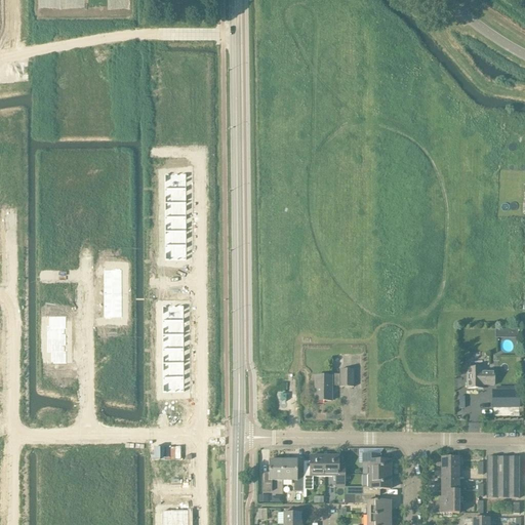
[(186,175),(164,175),(164,190),(186,190),(186,175)]
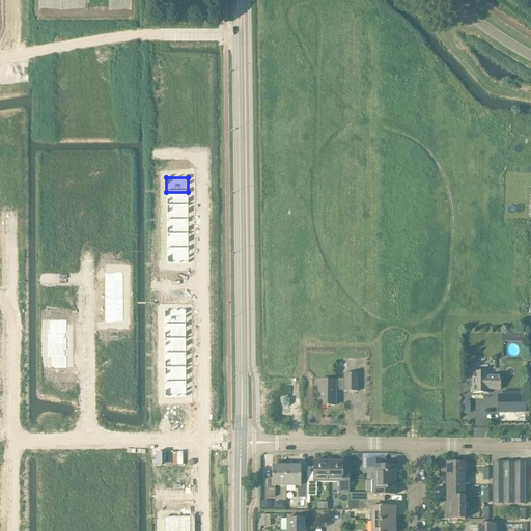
[(188,192),(166,192),(166,206),(188,206),(188,192)]
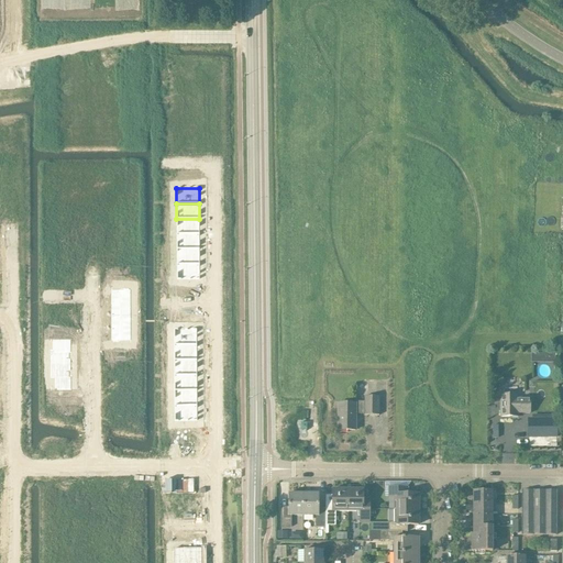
[(199,219),(176,219),(176,234),(199,234),(199,219)]
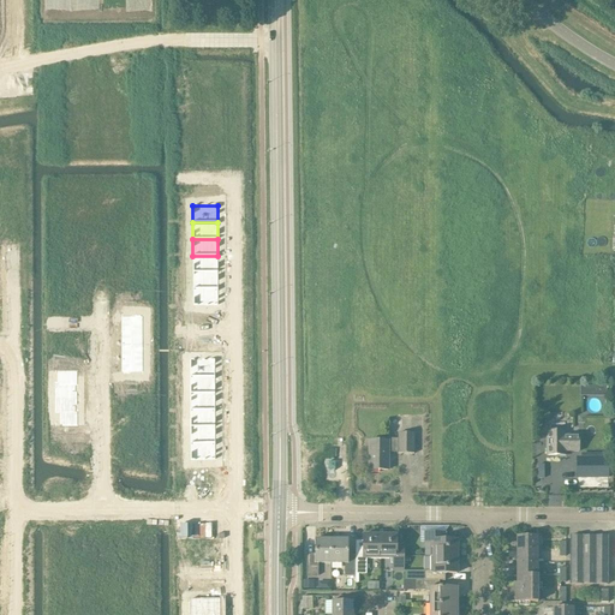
[(218,256),(192,256),(192,273),(218,273),(218,256)]
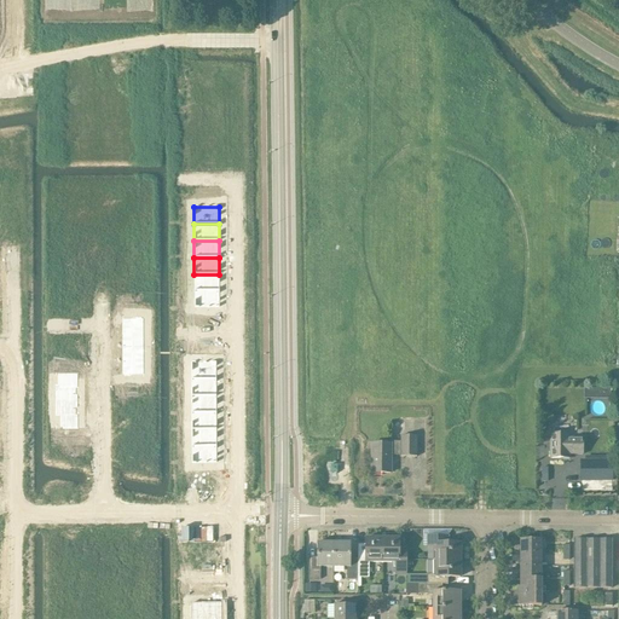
[(219,275),(194,275),(195,290),(219,290),(219,275)]
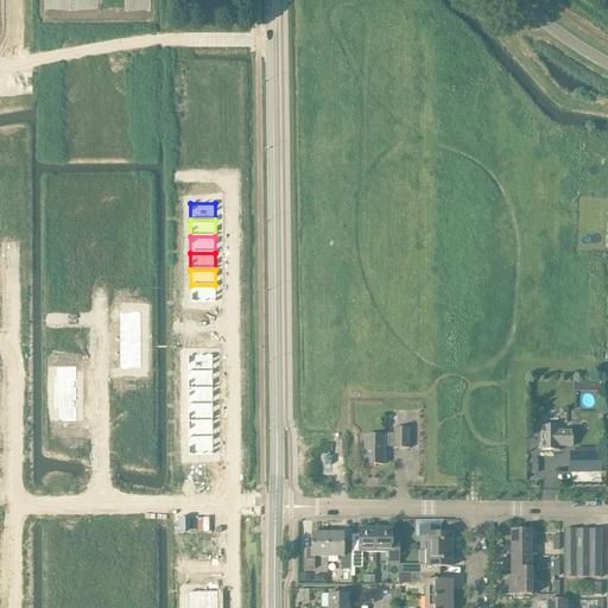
[(215,285),(191,285),(191,303),(215,302),(215,285)]
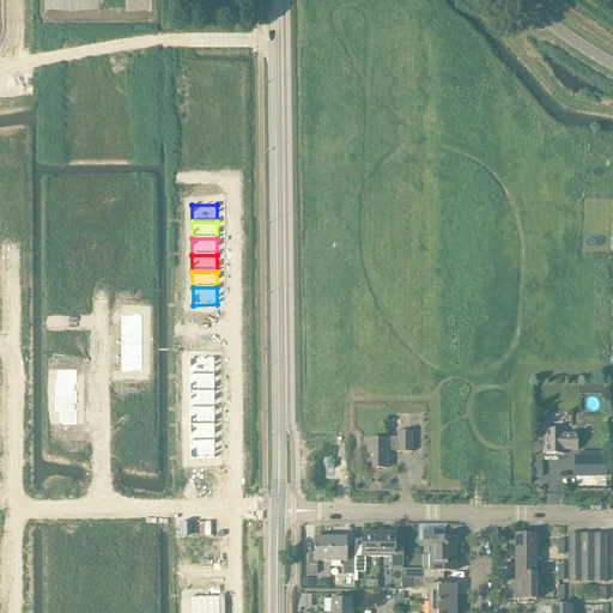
[(133,315),(121,315),(121,344),(143,344),(143,314),(133,314),(133,315)]
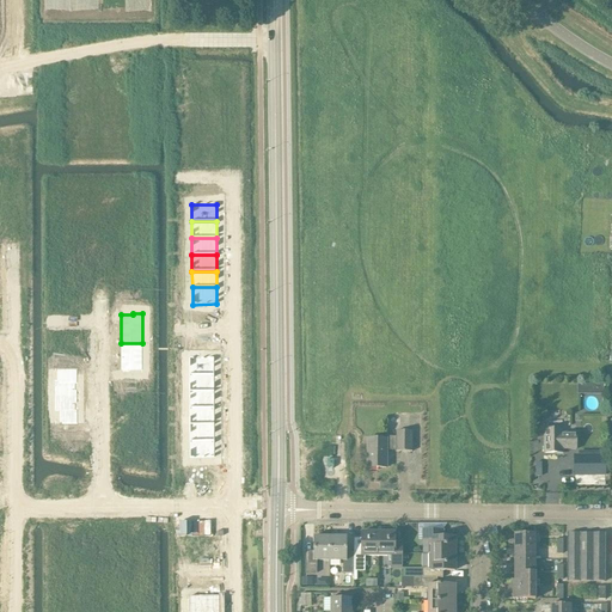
[(142,343),(121,343),(121,372),(129,372),(129,371),(142,371),(142,343)]
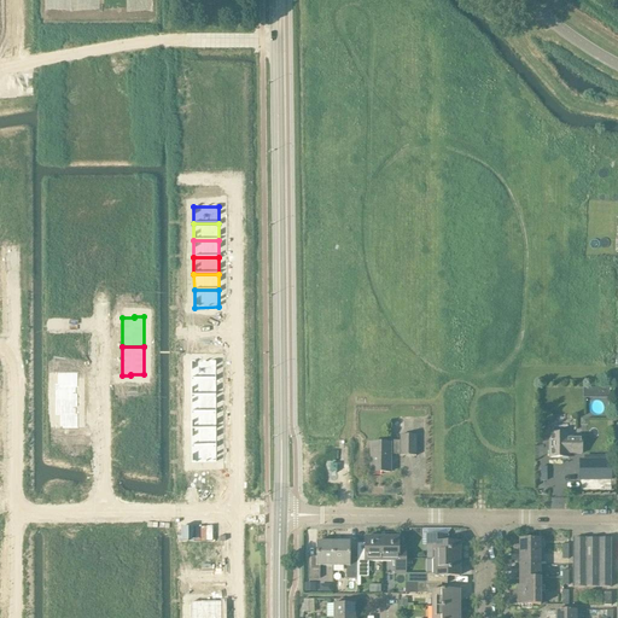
[(216,362),(191,362),(191,379),(216,379),(216,362)]
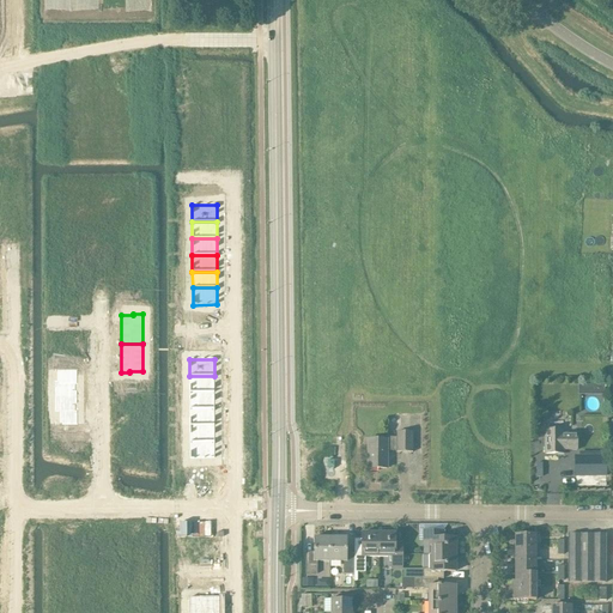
[(60,383),(54,383),(54,398),(77,398),(77,394),(77,390),(76,390),(76,384),(77,384),(77,375),(77,370),(72,370),(62,370),(62,372),(60,372),(60,383)]
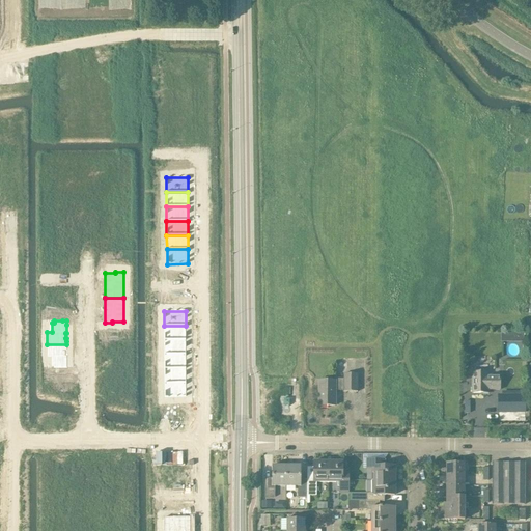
[(186,326),(164,326),(164,340),(186,339),(186,326)]
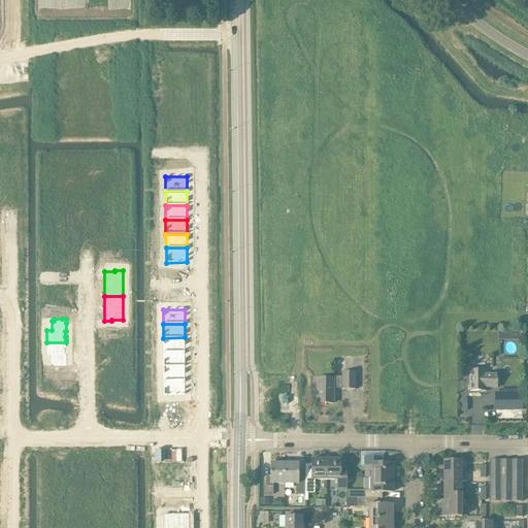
[(185,337),(163,338),(163,352),(185,352),(185,337)]
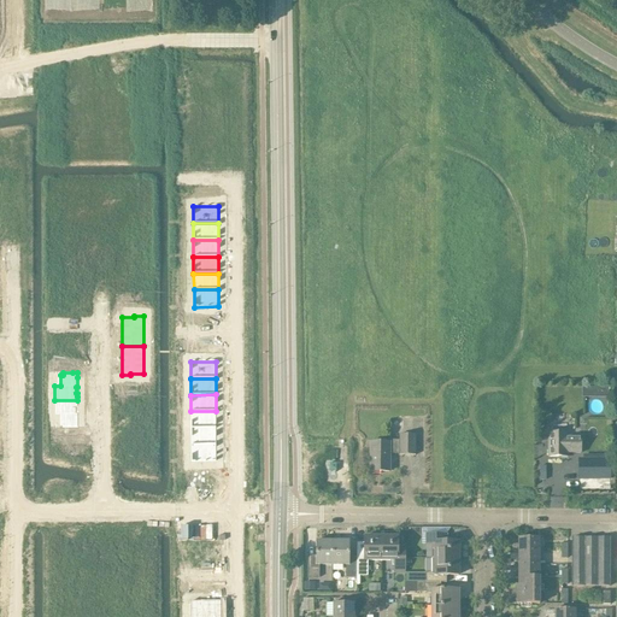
[(77,400),(54,400),(56,415),(60,415),(60,425),(63,425),(63,428),(74,428),(78,428),(78,423),(77,423),(77,413),(76,413),(76,407),(77,407),(77,404),(77,400)]
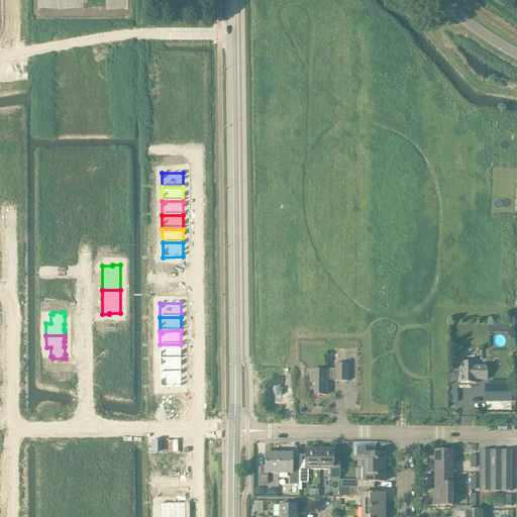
[(181,344),(160,344),(160,358),(181,358),(181,344)]
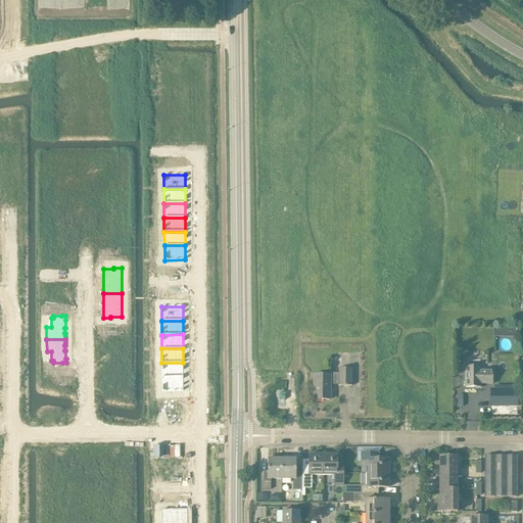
[(183,363),(161,363),(161,377),(183,377),(183,363)]
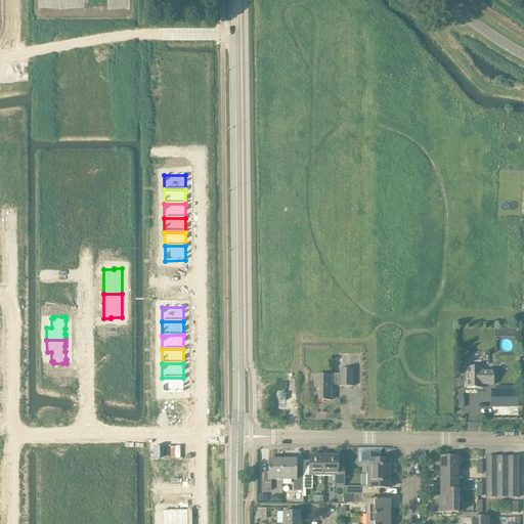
[(478,385),(493,385),(493,370),(482,370),(482,367),(466,367),(466,388),(478,388),(478,385)]
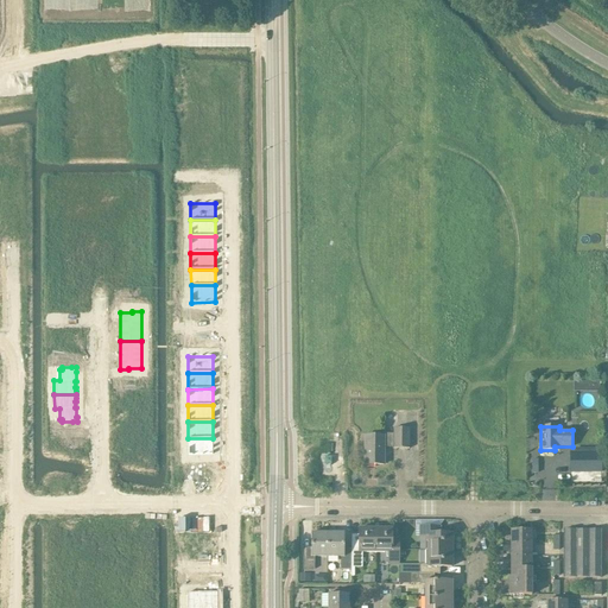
[(384,464),(384,444),(393,444),(393,449),(410,449),(410,429),(394,429),(394,434),(384,434),(384,436),(365,436),(365,464),(384,464)]
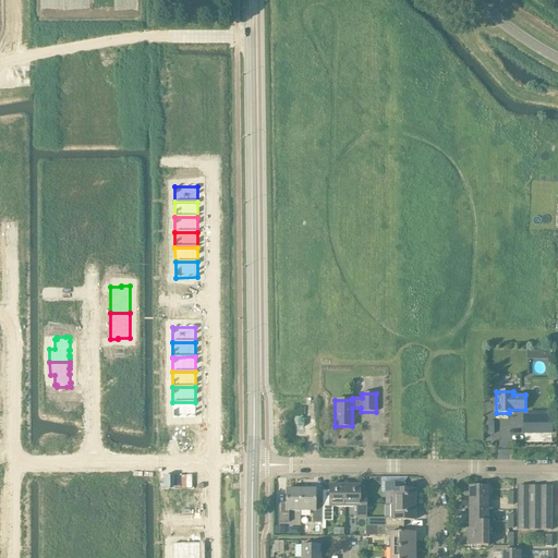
[(195,402),(172,402),(172,417),(195,417),(195,402)]
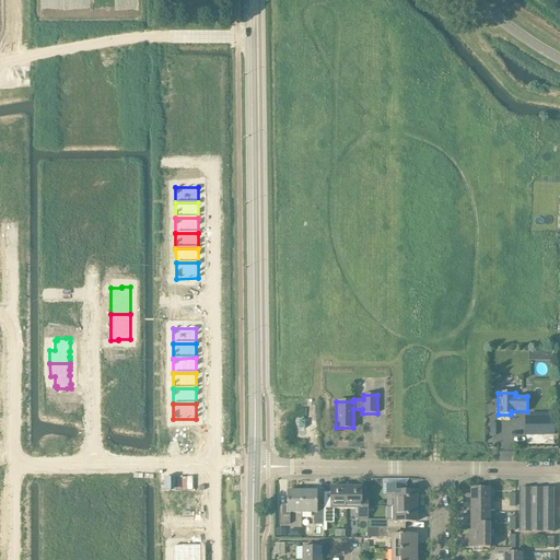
[(553,434),(552,417),(526,417),(526,435),(553,434)]
